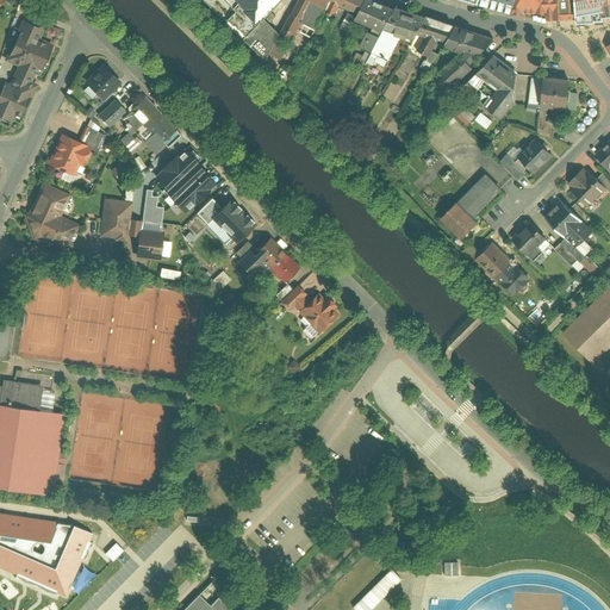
[(204,0),(242,36),(275,0),(204,0)]
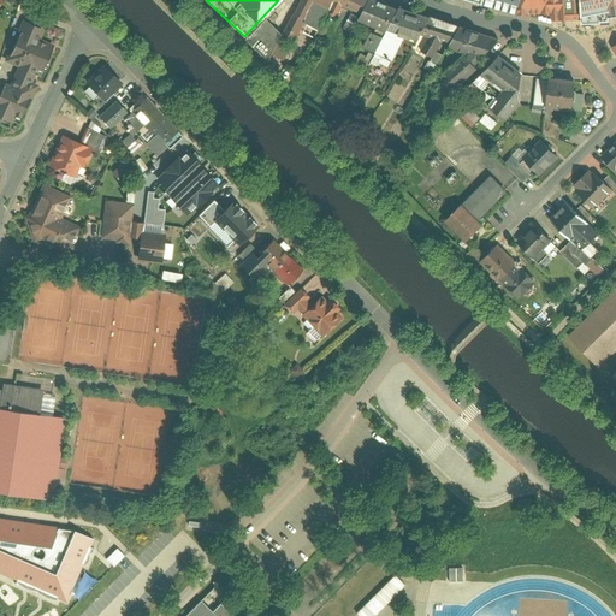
[(332,0),(308,0),(327,10),(332,0)]
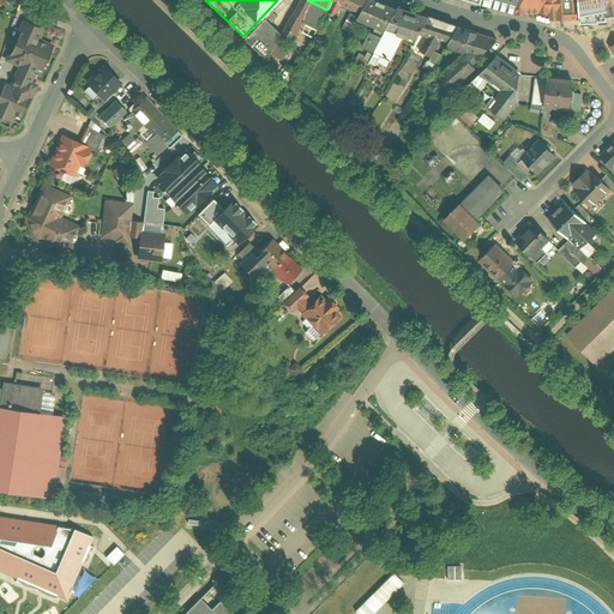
[(360,0),(331,0),(326,10),(336,16),(341,5),(355,13),(360,0)]
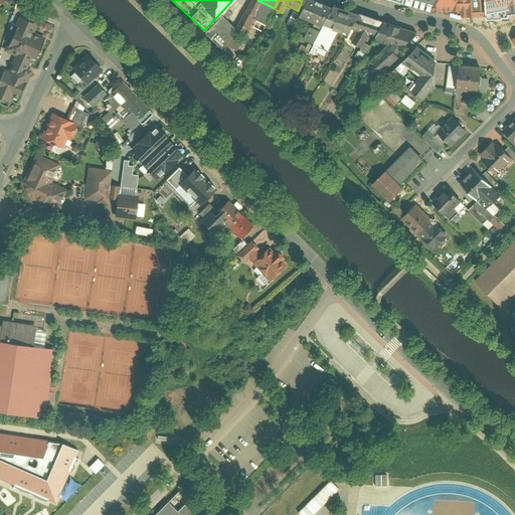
[(327,5),(314,0),(302,0),(298,11),(296,16),(319,25),(327,5)]
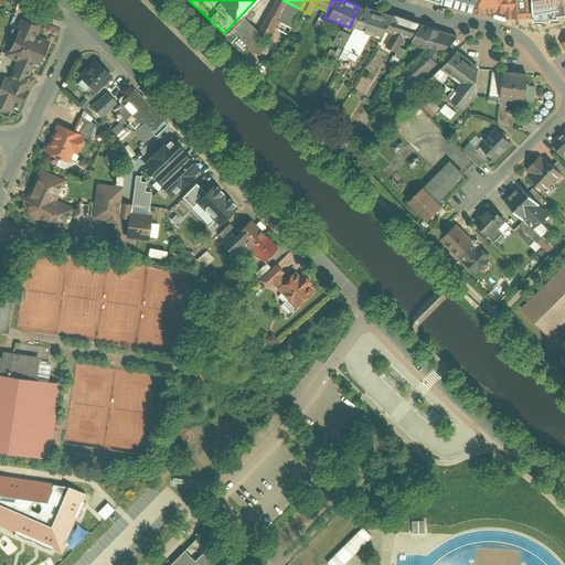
[(467,0),(466,7),(475,7),(498,6),(499,12),(523,11),(522,0),(467,0)]
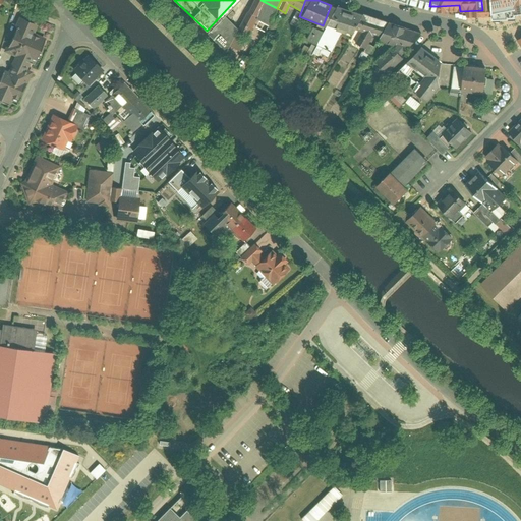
[(520,9),(520,0),(487,0),(489,19),(520,9)]
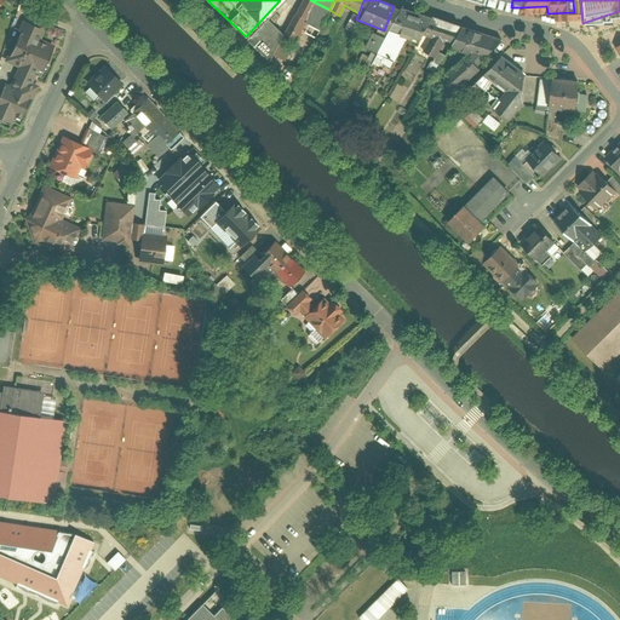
[(429,18),(394,6),(384,30),(417,42),(429,18)]
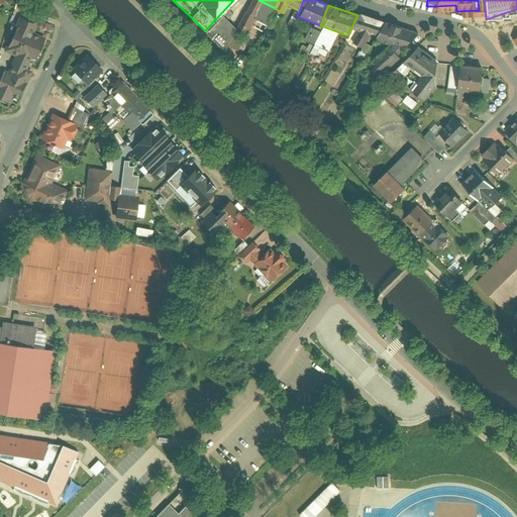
[(381,23),(357,15),(347,35),(350,35),(349,39),(364,45),(371,30),(375,32),(381,23)]
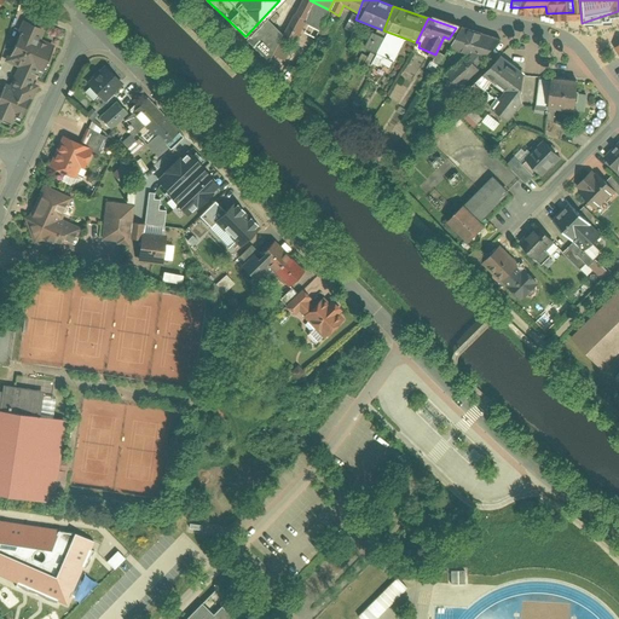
[(19,21),(6,62),(16,65),(10,86),(0,82),(0,119),(12,123),(13,119),(22,122),(35,84),(36,84),(50,42),(41,39),(44,28),(19,21)]
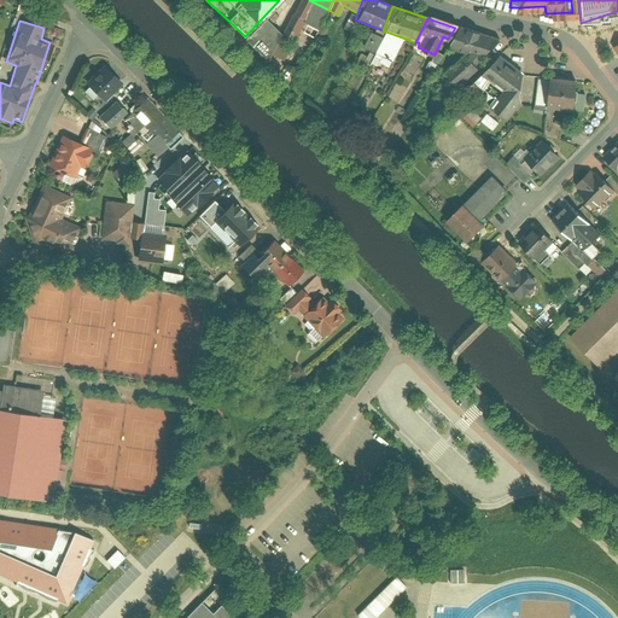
[(500,42),(455,28),(448,39),(445,50),(462,57),(443,71),(453,87),(477,68),(476,53),(487,52),(500,42)]
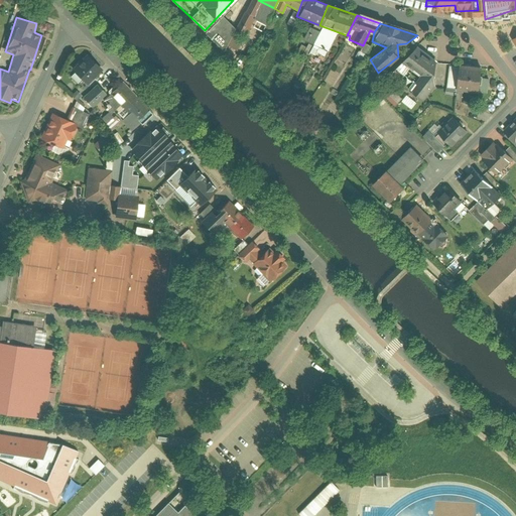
[(407,91),(422,101),(434,84),(427,80),(438,61),(413,45),(397,71),(404,76),(408,70),(417,75),(407,91)]
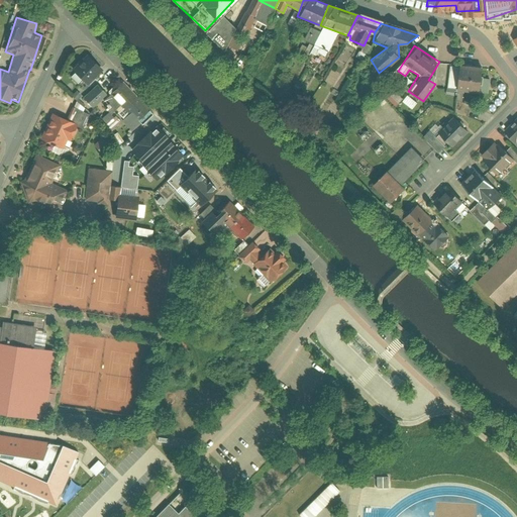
[(91,55),(74,70),(86,83),(103,68),(91,55)]
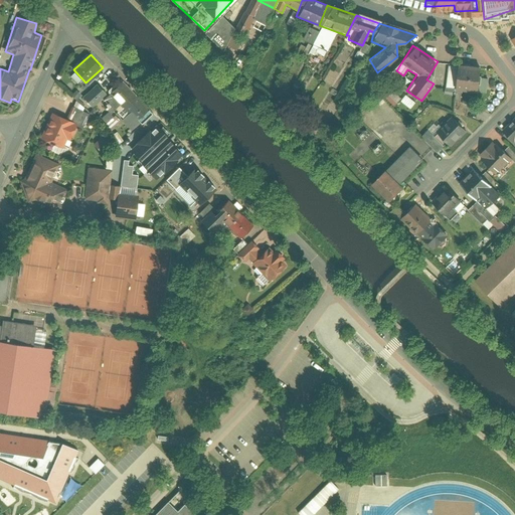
[(483,95),(485,65),(459,64),(457,93),(483,95)]
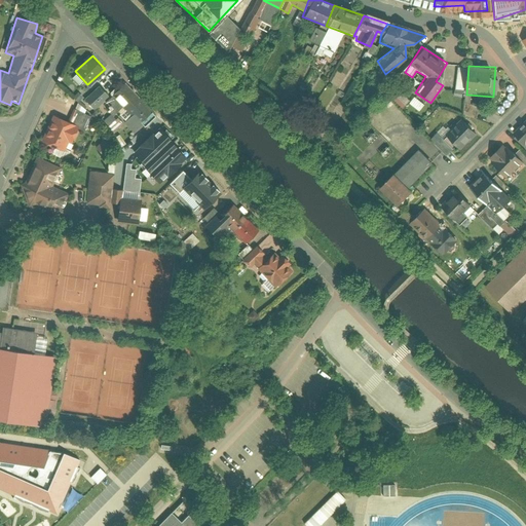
[(157,114),(127,80),(111,95),(107,99),(118,111),(125,105),(134,114),(126,120),(137,132),(157,114)]
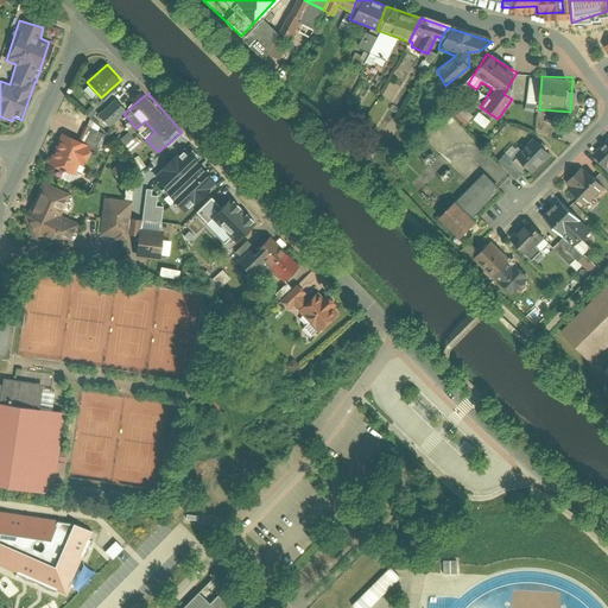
[(118,97),(101,112),(112,125),(124,114),(128,109),(118,97)]
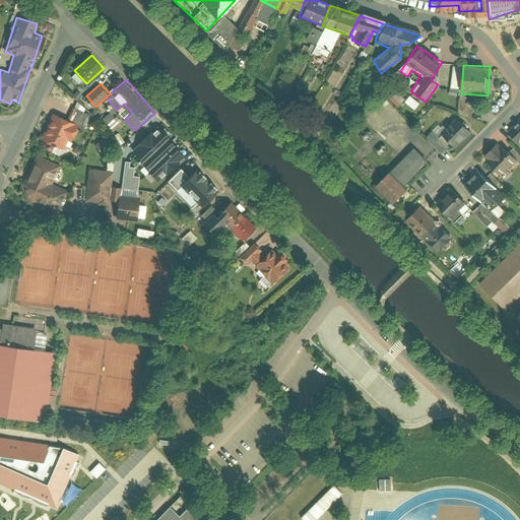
[(85,125),(90,114),(76,108),(71,119),(80,123),(85,125)]
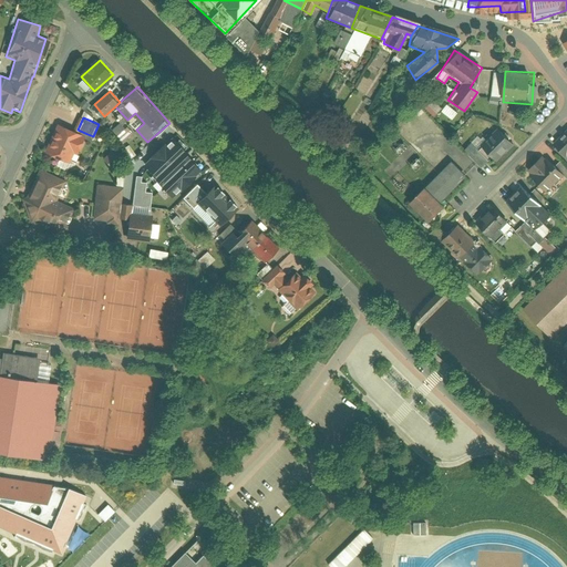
[(78,130),(60,123),(48,151),(72,161),(75,152),(79,153),(88,134),(78,130)]
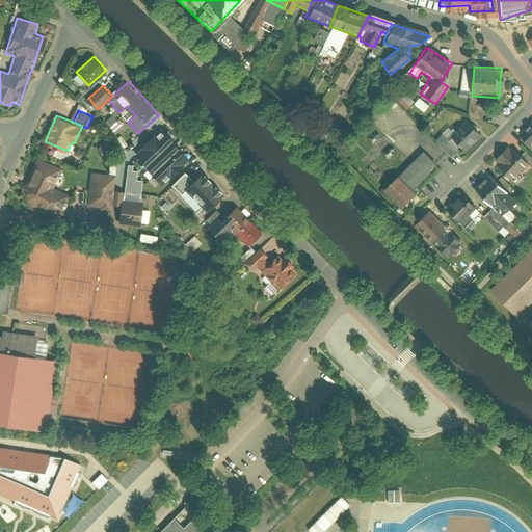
[(464,153),(482,135),(467,120),(454,132),(448,127),(434,141),(451,157),(459,149),(464,153)]
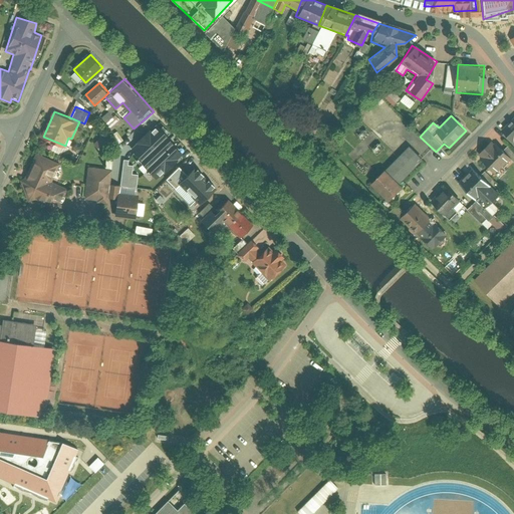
[(513,117),(499,132),(513,149),(513,117)]
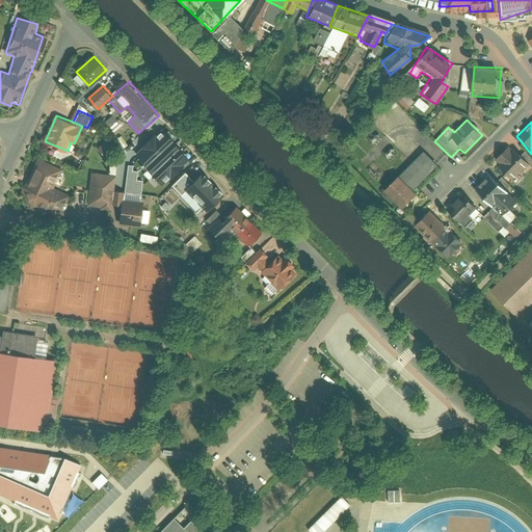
[(189,159),(176,145),(162,130),(135,155),(162,184),(181,166),(189,159)]
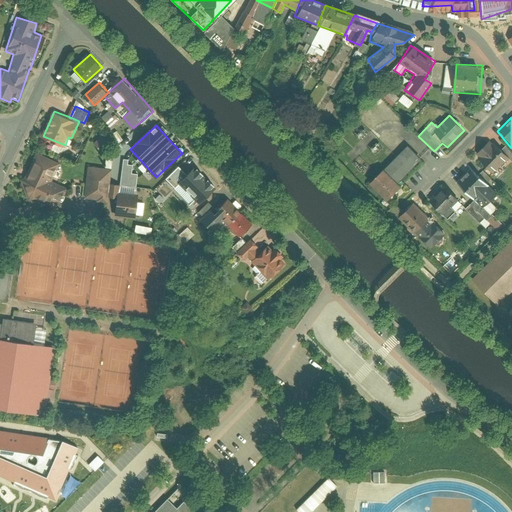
[(473,155),(492,174),(508,158),(489,139),(473,155)]
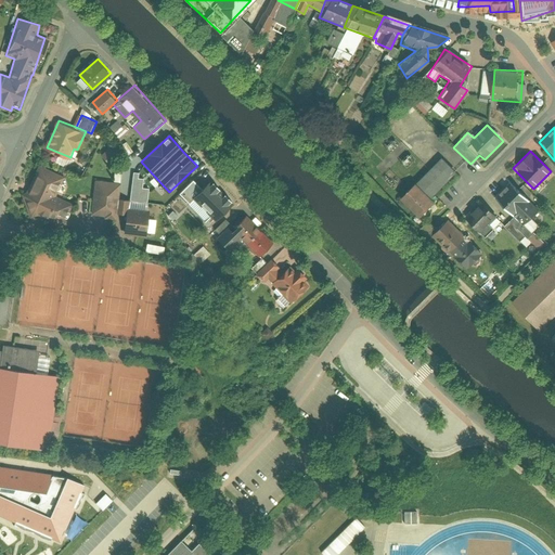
[(441,159),(398,203),(417,221),(433,205),(428,201),(455,173),(441,159)]
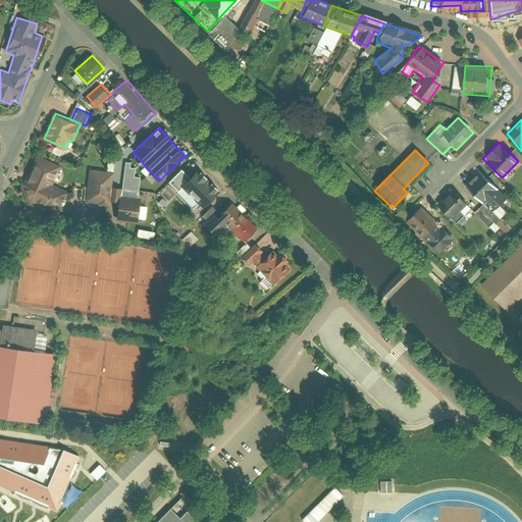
[(62,164),(39,154),(31,174),(54,185),(62,164)]
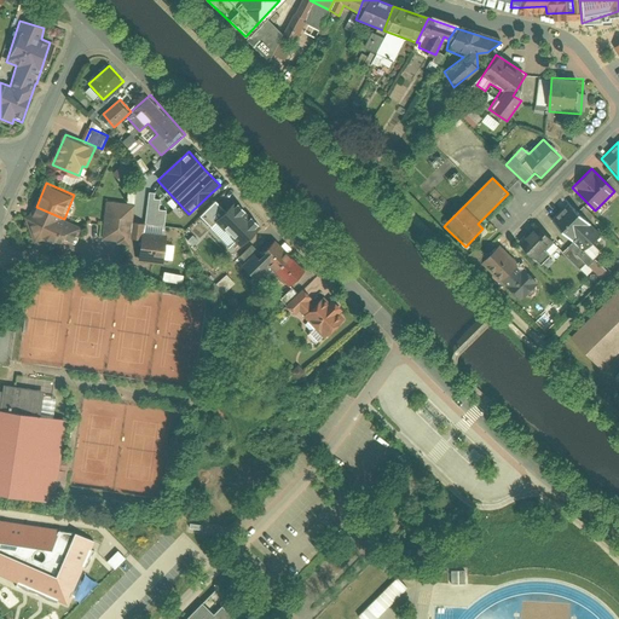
[(136,203),(108,201),(104,238),(132,242),(132,237),(134,221),(136,203)]
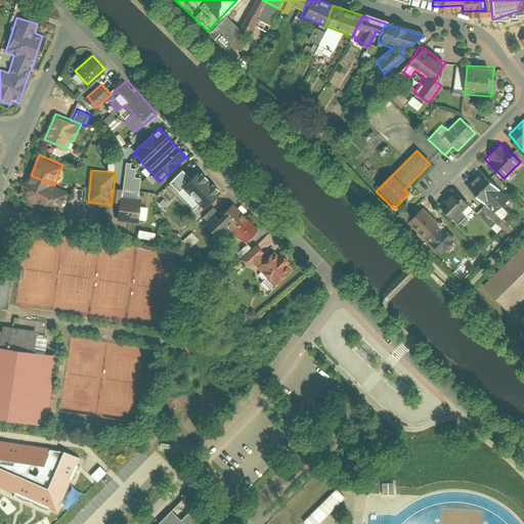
[(183,188),(203,209),(219,193),(199,171),(190,179),(182,170),(169,183),(178,192),(183,188)]
